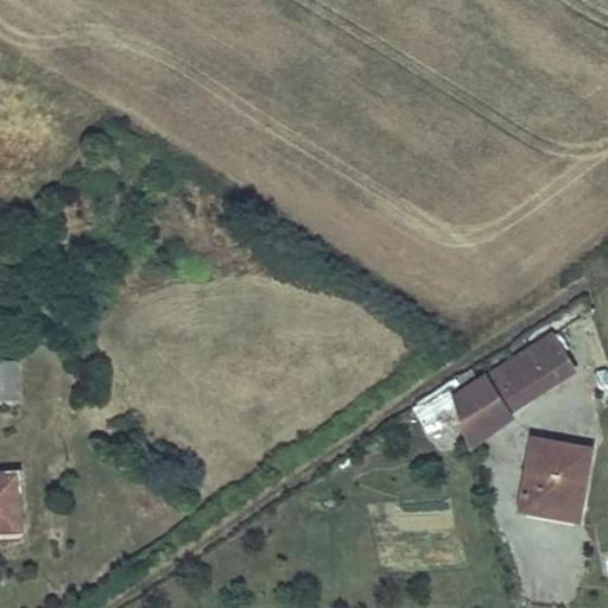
[(581,372),(577,366),(555,330),(487,374),(513,413),(581,372)]
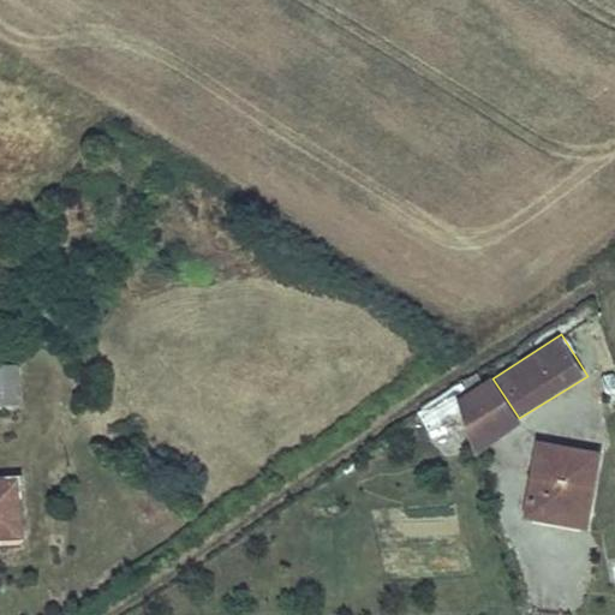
[(0,404),(18,404),(18,393),(17,365),(0,365),(0,404)]
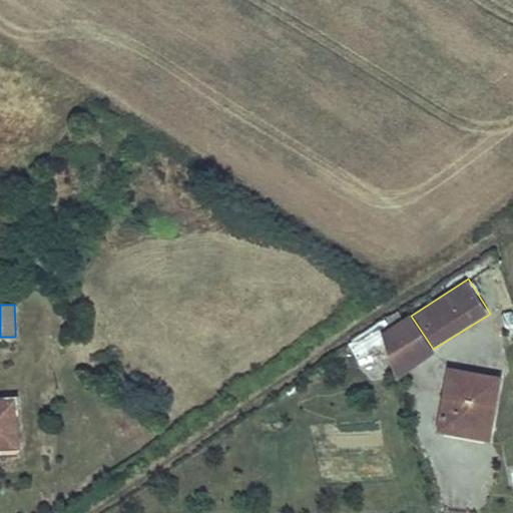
[(382,334),(402,320),(395,310),(350,342),(367,366),(388,351),(382,334)]
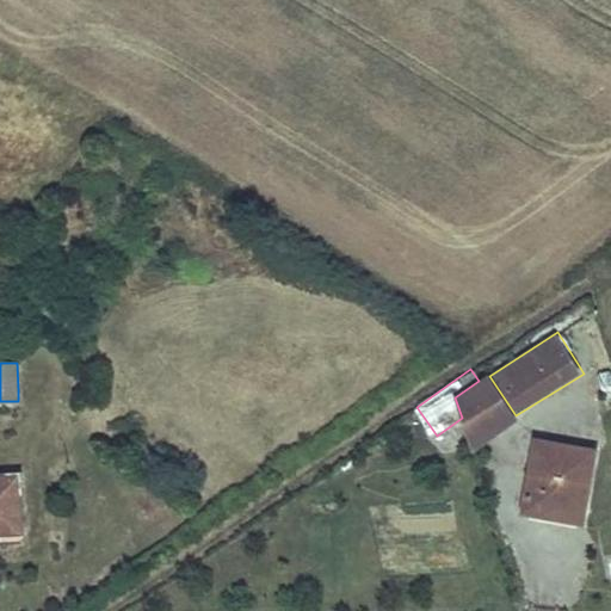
[(517,421),(486,375),(479,381),(455,397),(462,418),(471,451),(517,421)]
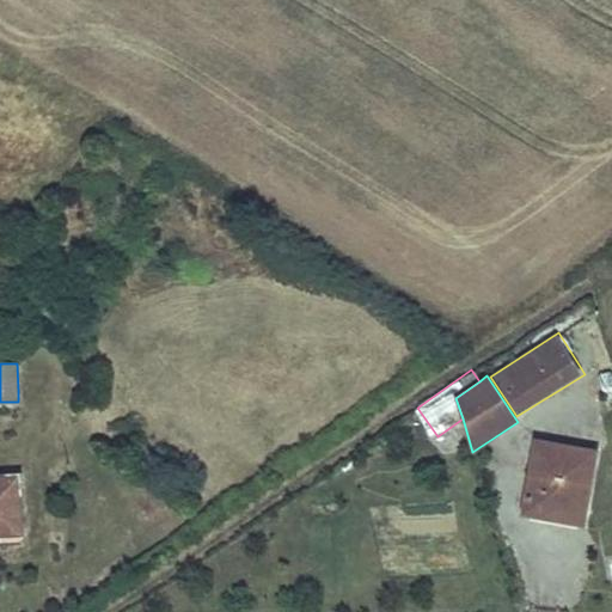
[(597,454),(533,447),(526,519),(551,521),(552,509),(589,514),(597,454)]
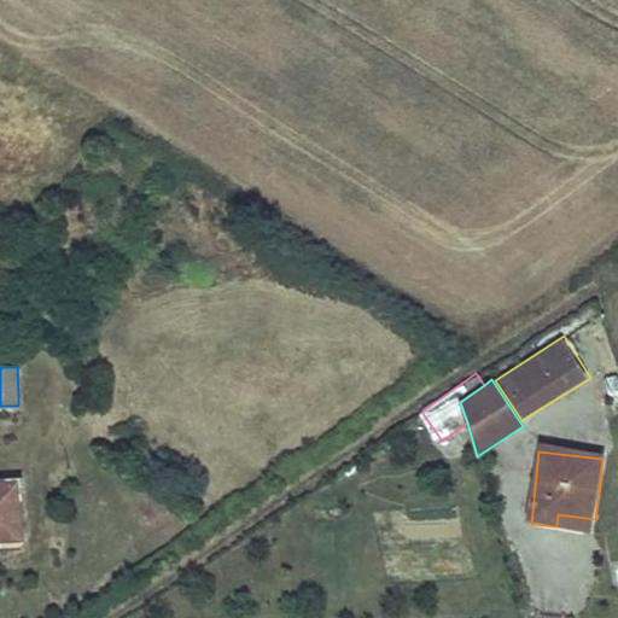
[(0,481),(0,541),(24,541),(21,481),(0,481)]
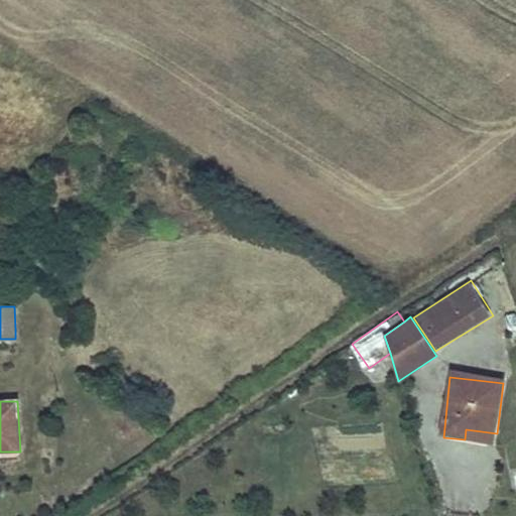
[(466,429),(465,439),(496,444),(497,433),(466,429)]
